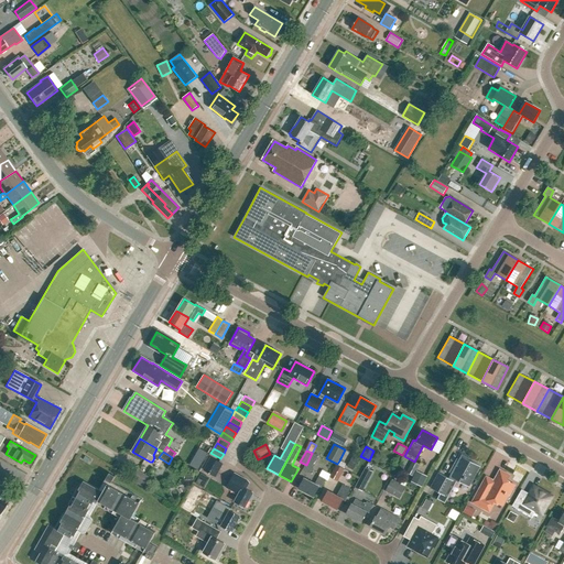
[(317,456),(312,453),(306,465),(303,470),(308,474),(317,456)]
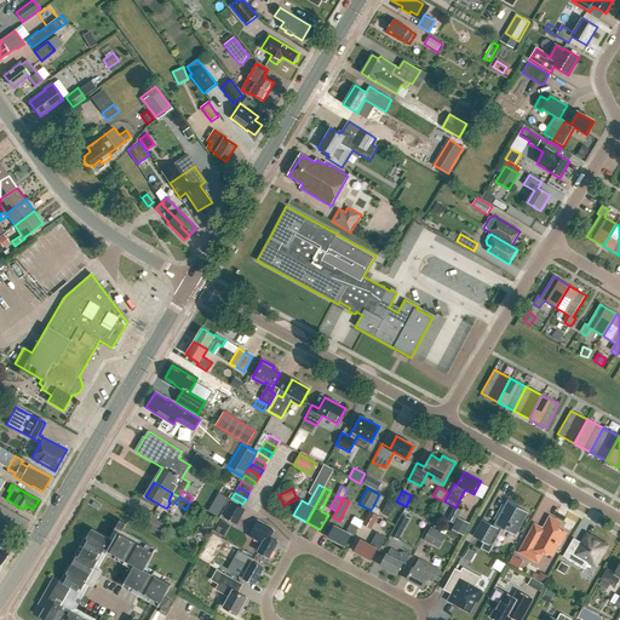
[(383,514),(391,517),(397,503),(389,499),(383,514)]
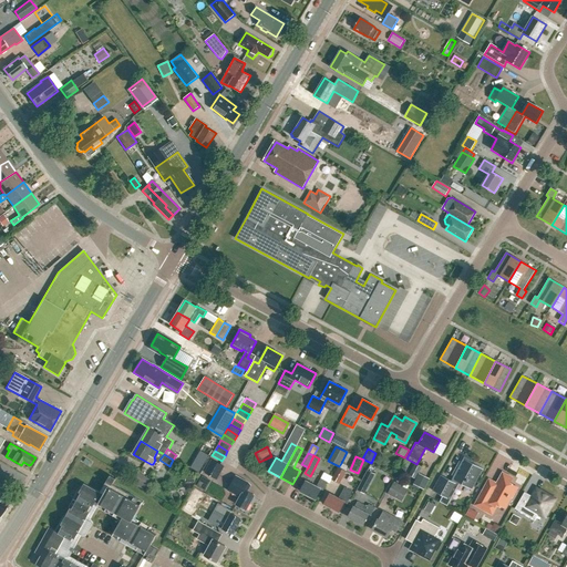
[(472,490),(483,468),(471,462),(472,461),(464,456),(451,481),(441,475),(432,491),(442,496),(439,502),(447,506),(460,483),(472,490)]
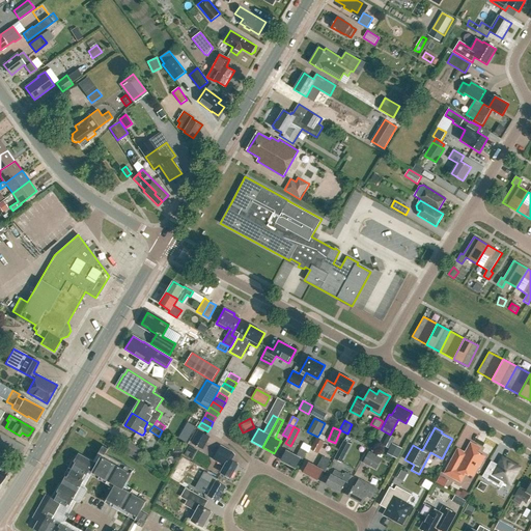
[(203,449),(211,437),(198,429),(191,443),(203,449)]
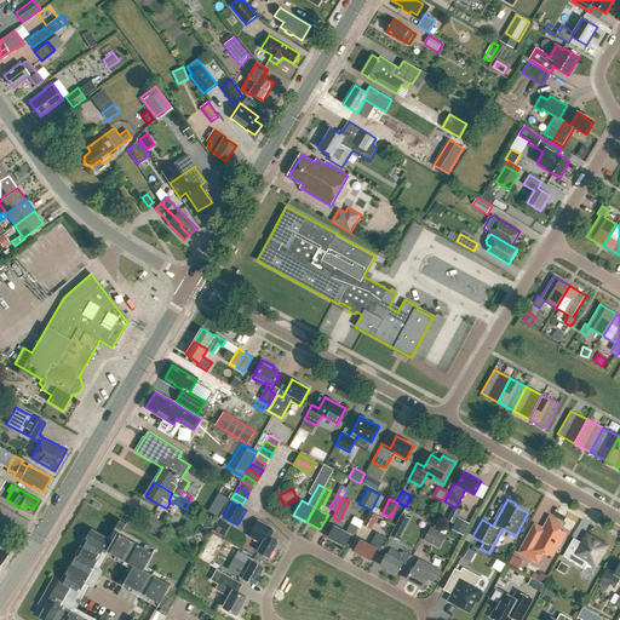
[(464,535),(470,524),(458,517),(461,511),(453,506),(447,520),(454,524),(452,529),(464,535)]
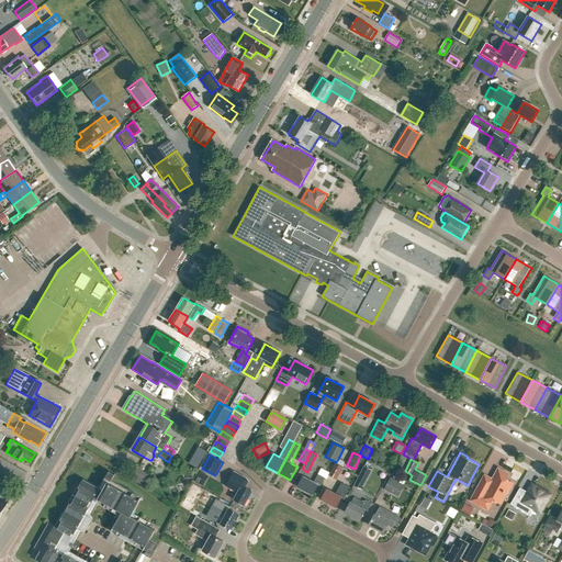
[(336,480),(343,468),(335,463),(328,475),(336,480)]
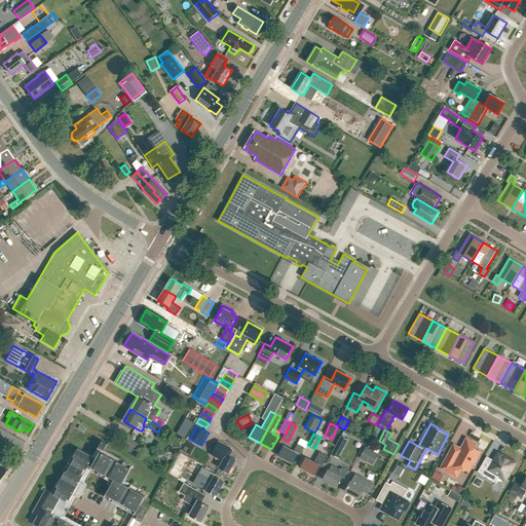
[(343,449),(348,440),(341,437),(336,446),(342,449),(343,449)]
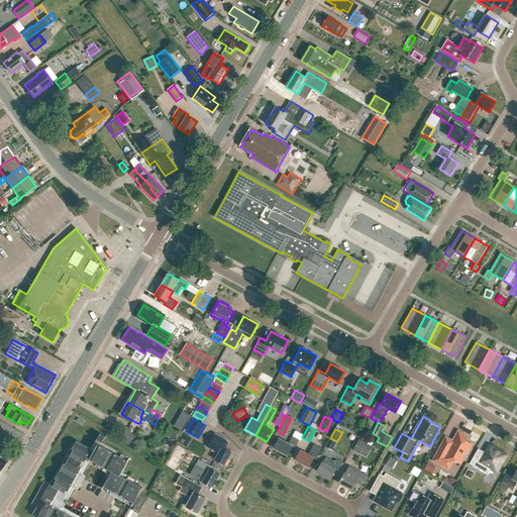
[(133,444),(137,438),(126,431),(122,437),(133,444)]
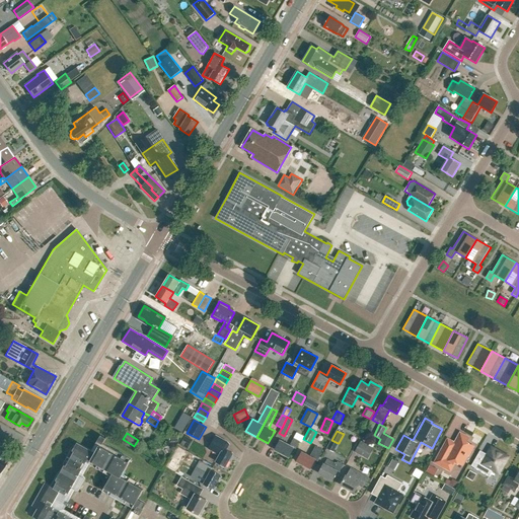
[(465,444),(468,437),(460,433),(452,447),(445,443),(434,462),(446,468),(449,463),(455,461),(462,465),(467,455),(468,456),(472,448),(465,444)]
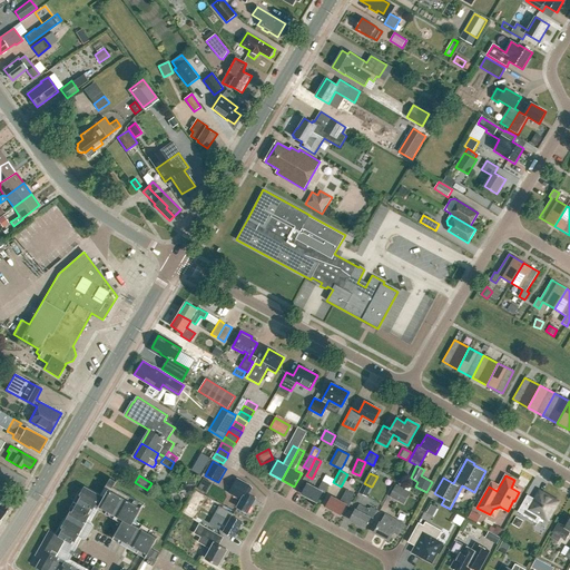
[(112,489),(117,482),(111,479),(107,484),(112,489)]
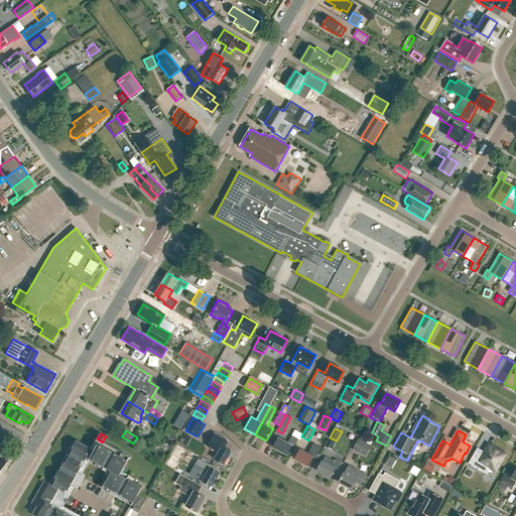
[(226,439),(215,433),(208,446),(218,453),(215,459),(224,465),(232,450),(225,447),(228,442),(226,439)]
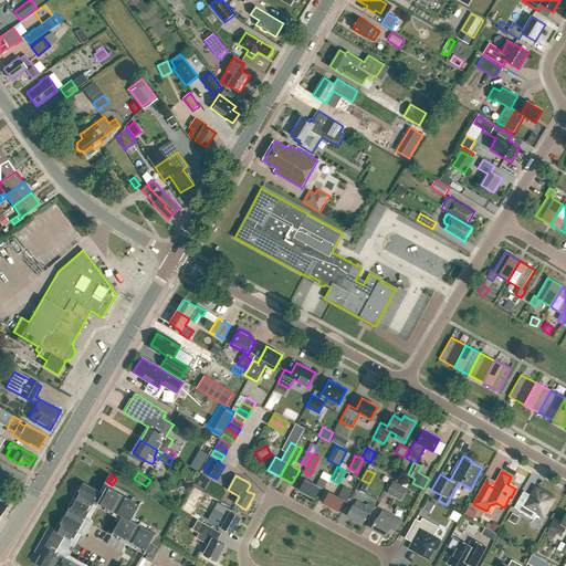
[(322,490),(326,481),(321,478),(316,485),(305,480),(300,491),(314,499),(320,489),(322,490)]
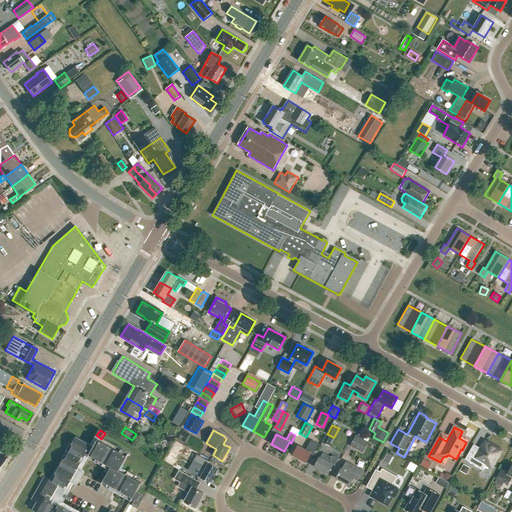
[(350,446),(363,453),(369,442),(356,435),(350,446)]
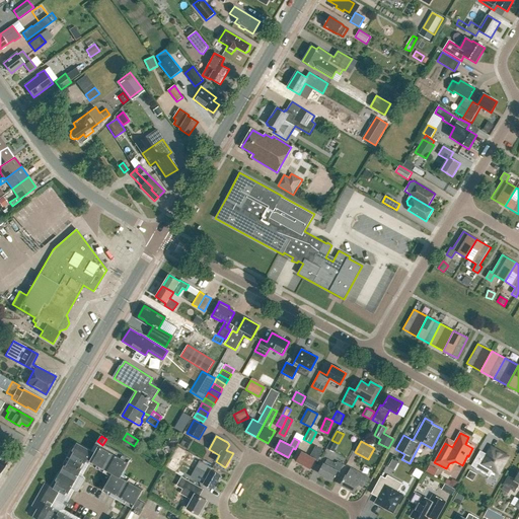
[(74,518),(60,511),(64,505),(56,500),(61,492),(69,496),(89,459),(114,472),(104,488),(129,501),(125,507),(140,515),(146,505),(137,500),(143,490),(122,477),(130,462),(100,445),(95,453),(77,443),(53,488),(45,483),(32,506),(38,509),(33,516),(39,518),(90,518),(91,518),(86,515),(83,518),(74,518)]
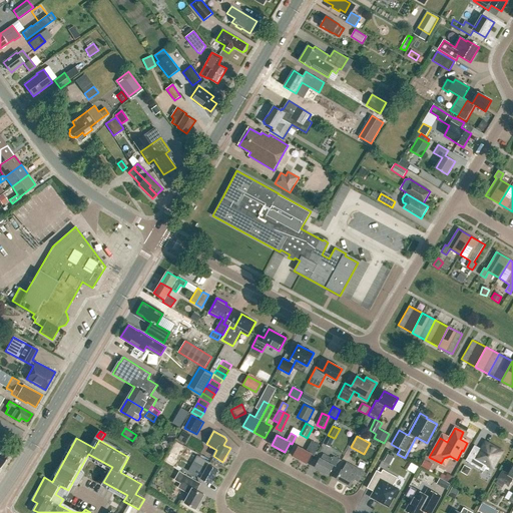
[(307,451),(299,447),(294,456),(307,463),(312,454),(314,456),(320,445),(312,441),(307,451)]
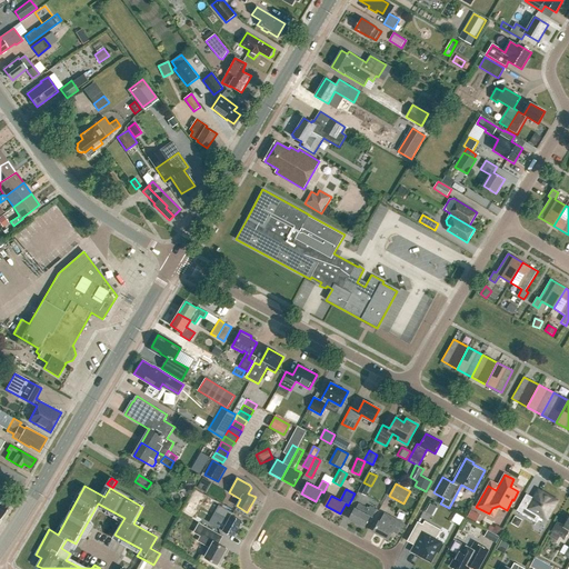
[(546,519),(556,501),(538,490),(533,498),(526,493),(517,510),(537,522),(540,516),(546,519)]
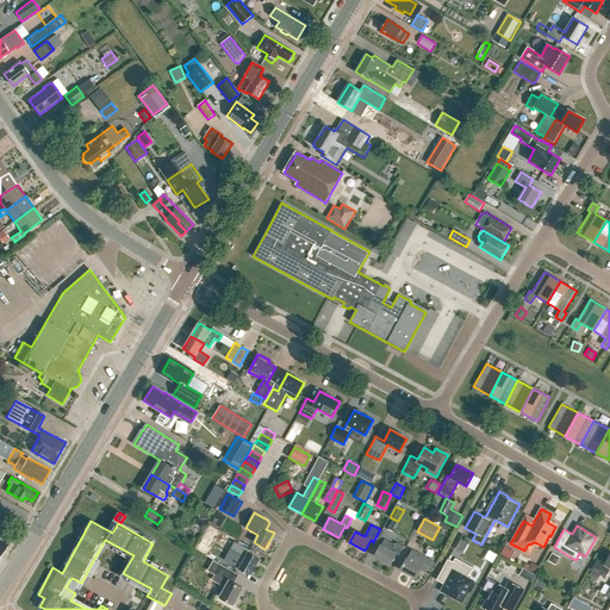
[(205,533),(217,540),(221,533),(209,527),(205,533)]
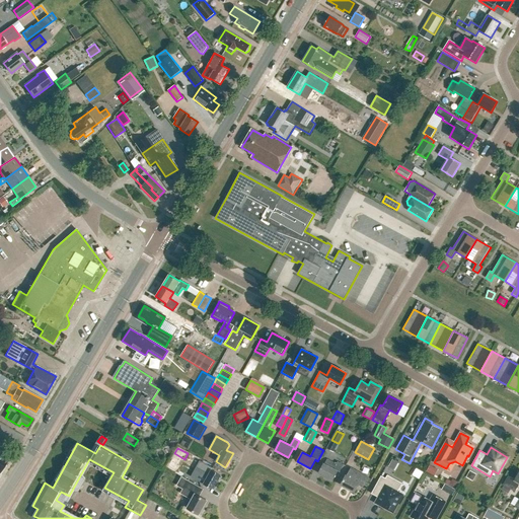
[(340,472),(344,465),(338,461),(337,463),(327,458),(324,464),(323,464),(318,473),(331,480),(337,471),(340,472)]
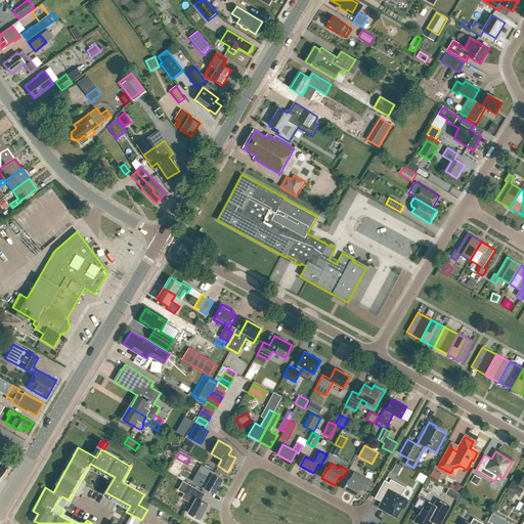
[(215,473),(208,469),(202,466),(198,472),(211,479),(206,488),(215,493),(223,480),(214,475),(215,473)]
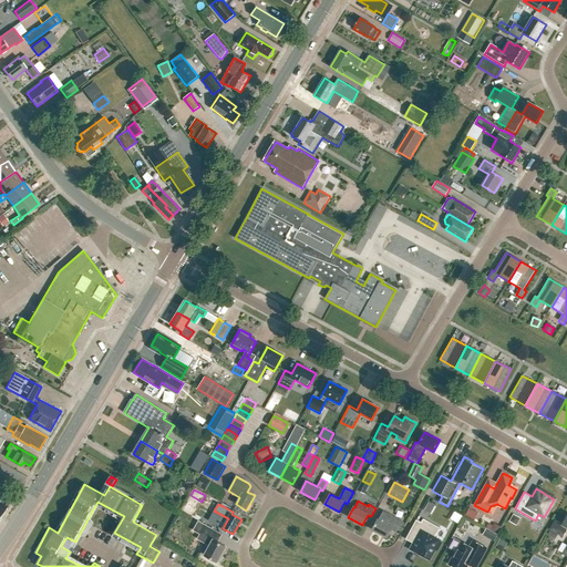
[(475,521),(478,513),(470,507),(465,515),(475,521)]
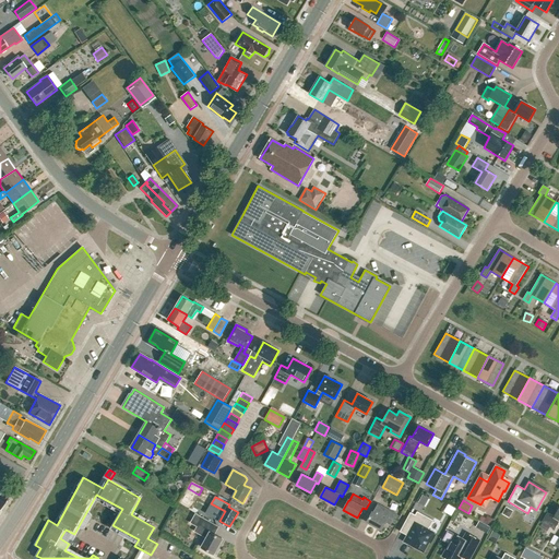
[(391,524),(396,513),(378,503),(367,523),(381,531),(385,522),(391,524)]
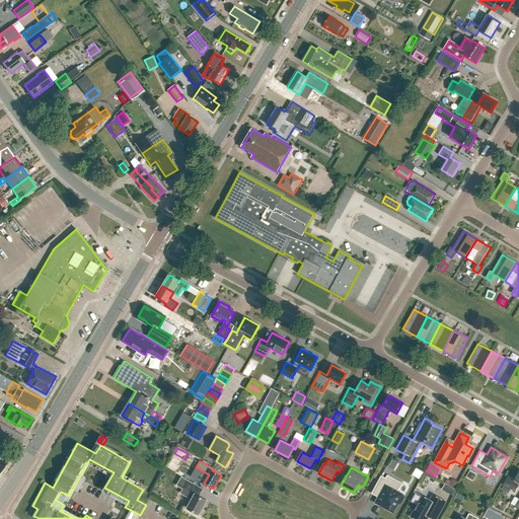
[(416,468),(414,474),(420,477),(423,471),(416,468)]
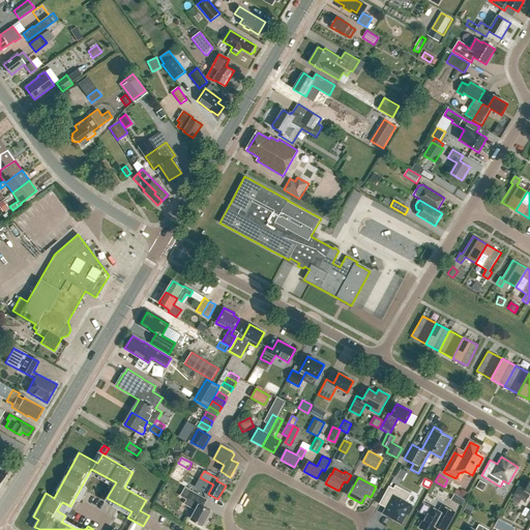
[(482,492),(487,484),(479,480),(476,488),(482,492)]
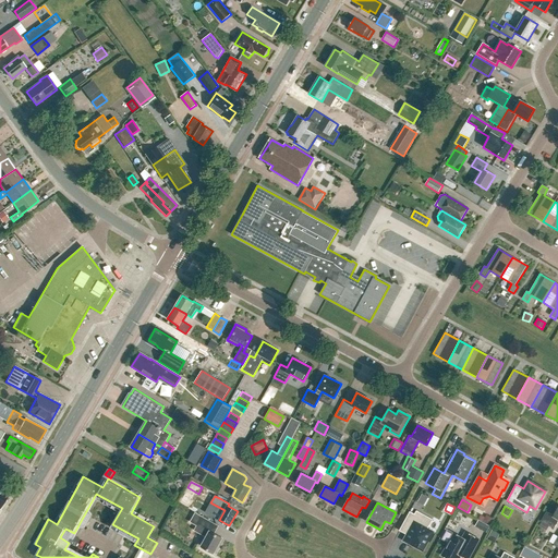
[(557,506),(553,516),(546,511),(541,521),(542,521),(549,526),(554,529),(557,520),(557,506)]
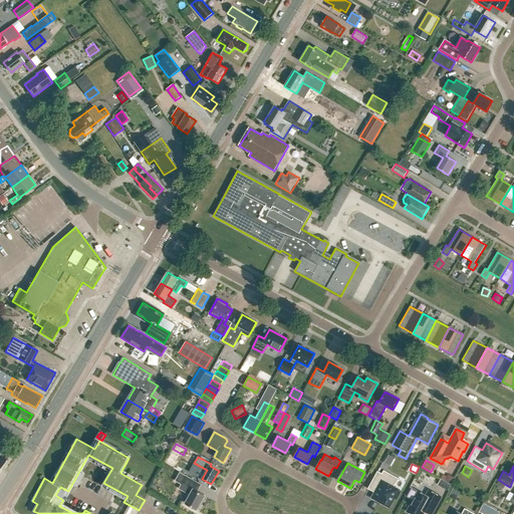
[(395,498),(397,499),(401,492),(399,491),(399,490),(394,487),(399,479),(383,471),(381,474),(377,471),(367,489),(374,493),(371,498),(390,507),(395,498)]
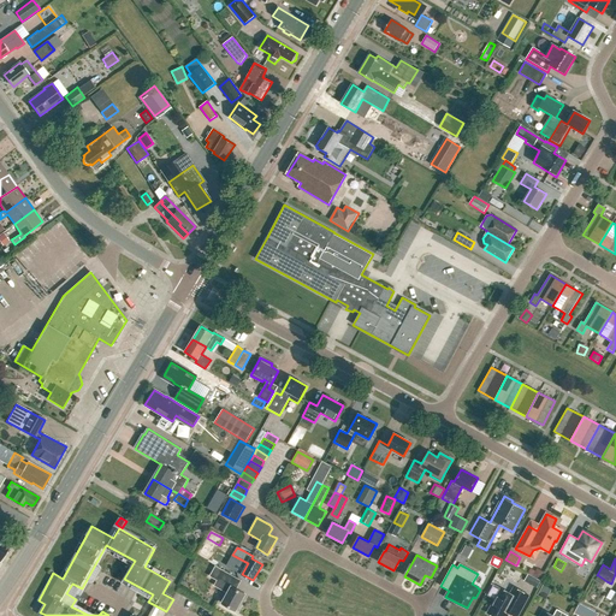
[(241,580),(223,570),(215,566),(209,575),(217,580),(214,585),(227,592),(221,603),(236,610),(246,593),(237,588),(241,580)]
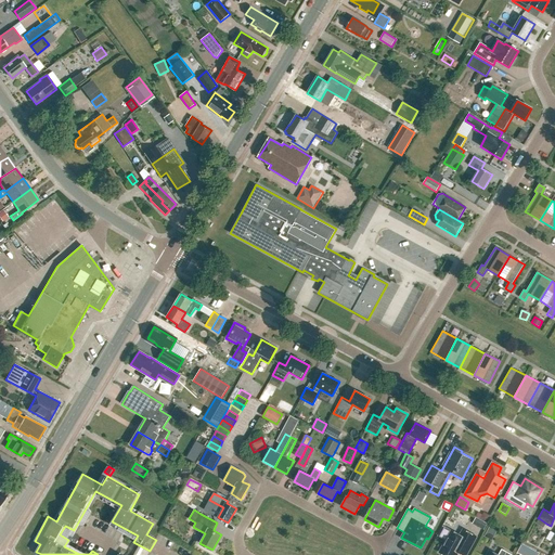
[(488,524),(476,517),(472,524),(483,530),(488,524)]
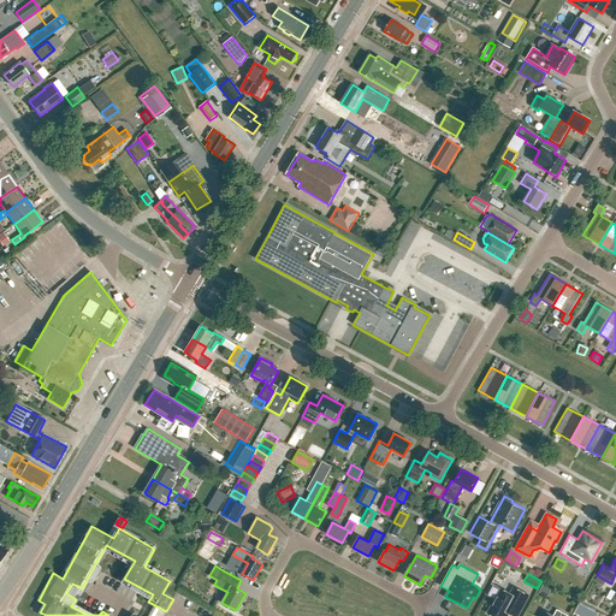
[(603,586),(606,581),(598,575),(594,581),(603,586)]
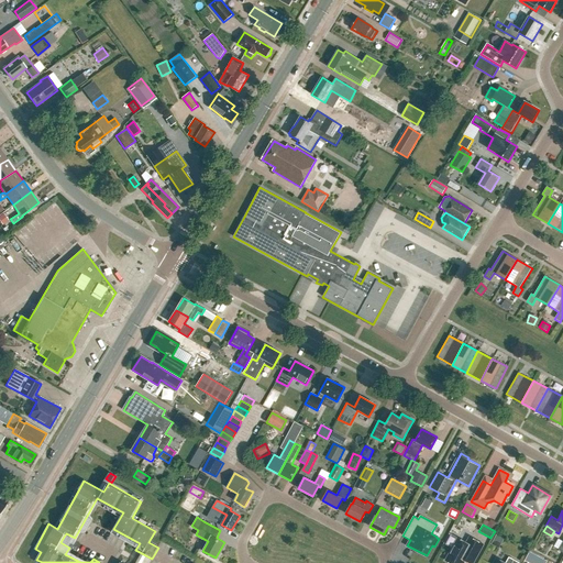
[(238,548),(238,536),(222,534),(222,539),(228,539),(228,548),(238,548)]
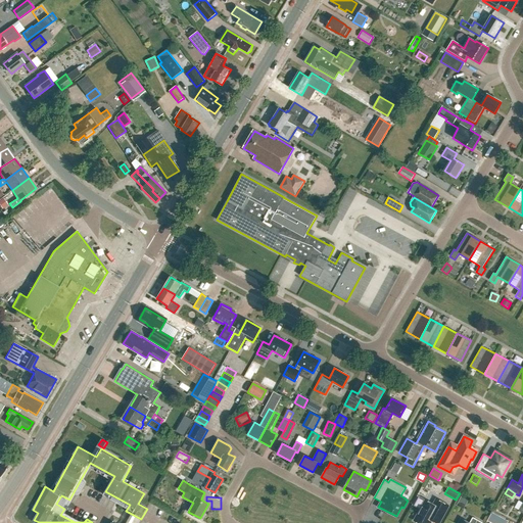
[(462,496),(457,506),(464,510),(469,501),(462,496)]
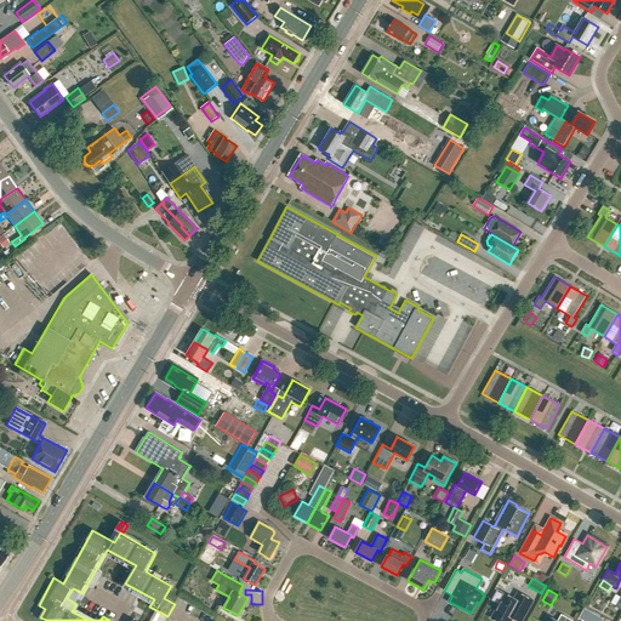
[(506,593),(493,619),(496,620),(511,620),(512,619),(516,620),(522,620),(524,616),(533,600),(518,592),(514,599),(506,593)]
